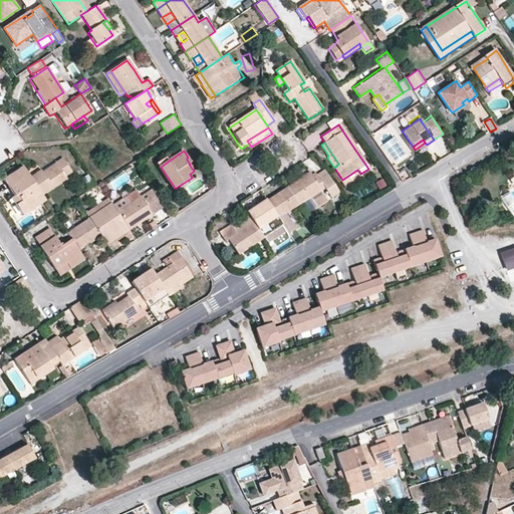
[(175,157),(173,154),(159,164),(161,167),(175,157)]
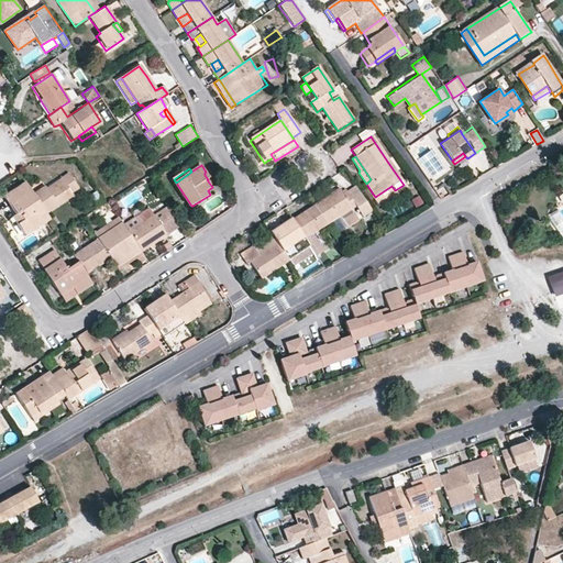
[(62,177),(64,180),(48,190),(47,187),(45,185),(33,194),(45,211),(46,212),(73,195),(72,192),(78,187),(67,173),(62,177)]
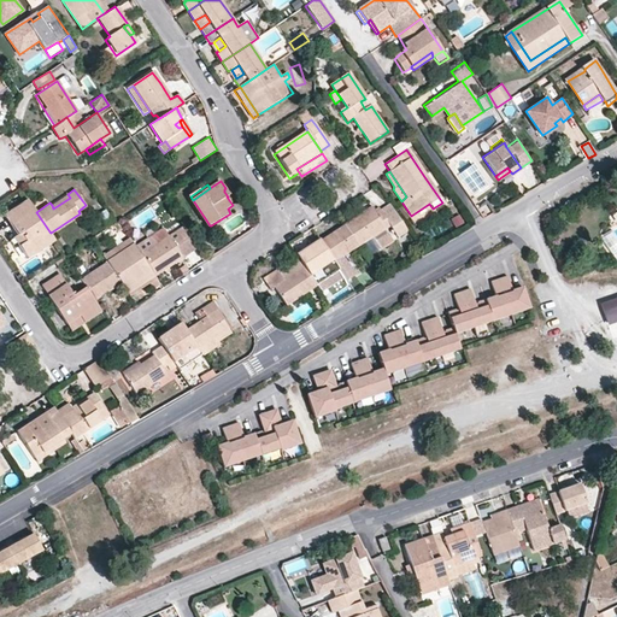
[(375,189),(365,197),(375,209),(385,201),(375,189)]
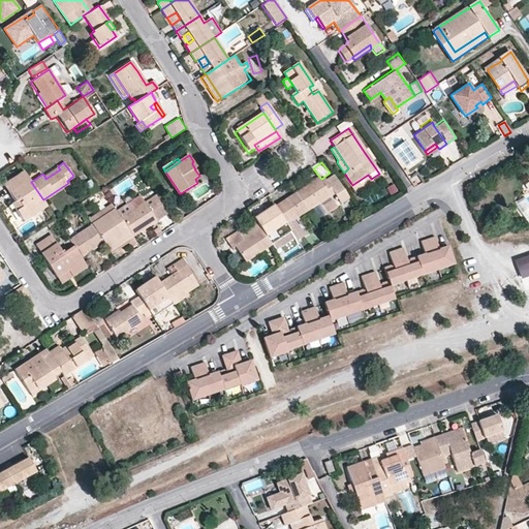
[(60,169),(58,166),(44,176),(45,179),(60,169)]
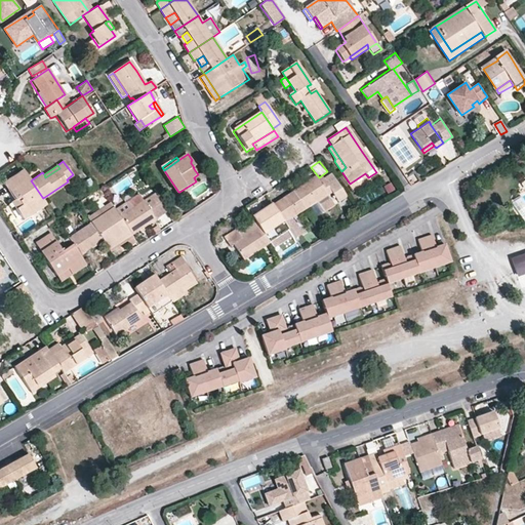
[(35,201),(42,197),(31,180),(24,170),(4,184),(15,201),(18,200),(30,217),(41,210),(38,205),(35,201)]
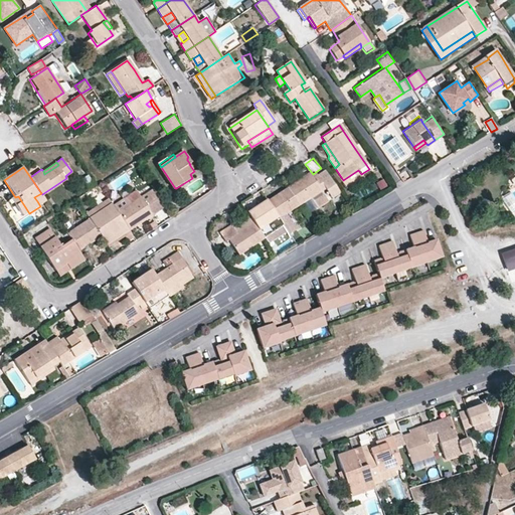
[(322,192),(309,173),(287,187),(298,203),(299,205),(312,198),(315,195),(322,192)]
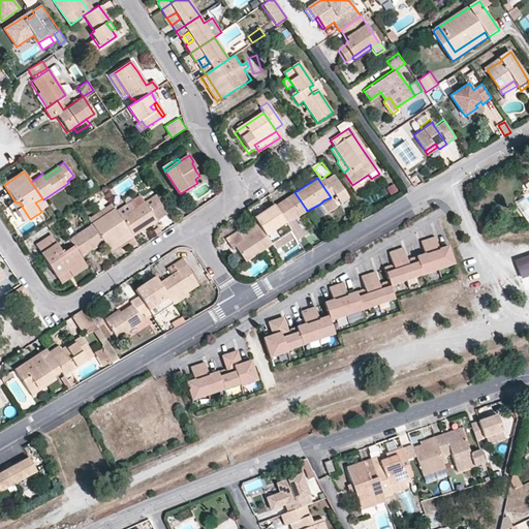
[(91,194),(97,190),(90,180),(84,183),(91,194)]
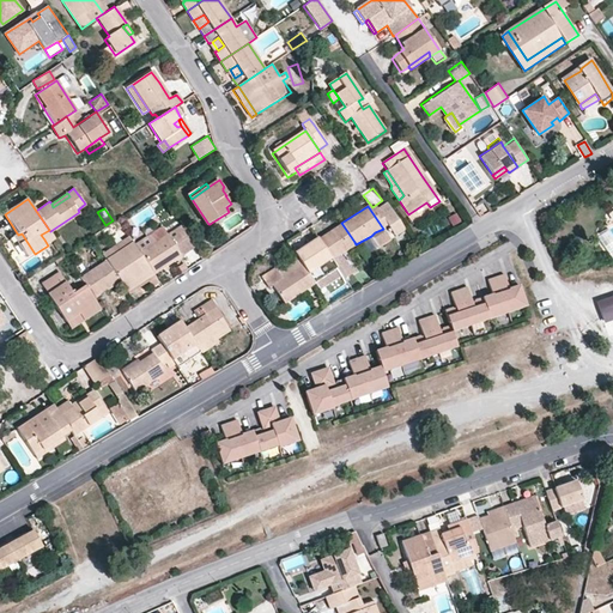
[(122,226),(119,220),(103,230),(107,237),(122,226)]
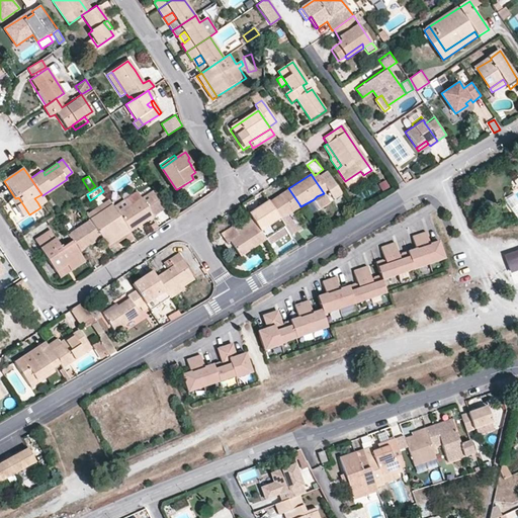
[(163,198),(156,188),(149,193),(132,204),(128,198),(115,207),(131,232),(161,211),(168,206),(163,198)]
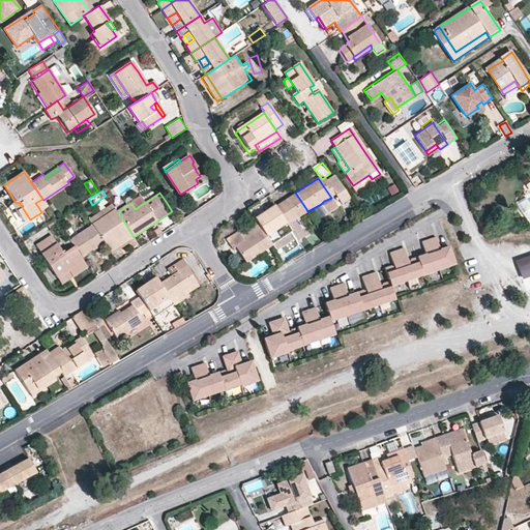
[(295,193),(294,194),(305,211),(306,209),(295,193)]
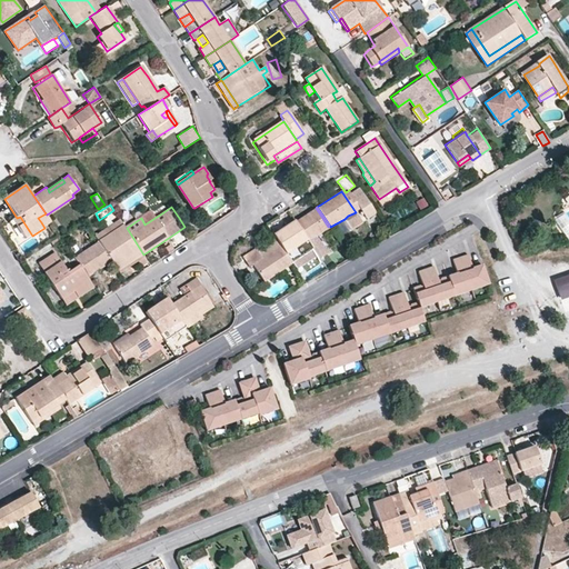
[(306,239),(308,242),(329,229),(328,227),(316,208),(295,221),(306,239)]
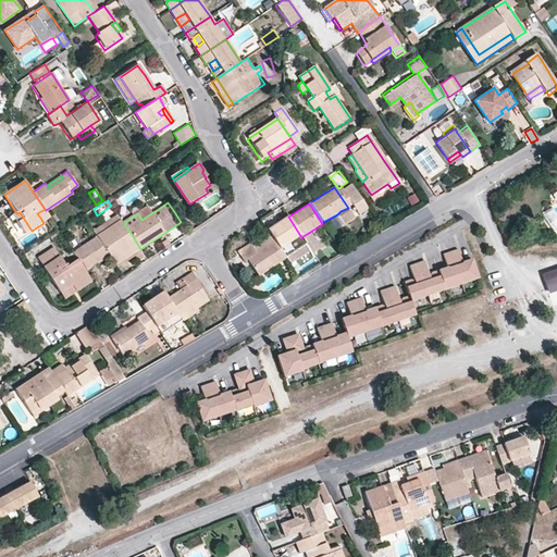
[(51,219),(48,213),(46,210),(45,209),(37,213),(40,218),(44,223),(51,219)]
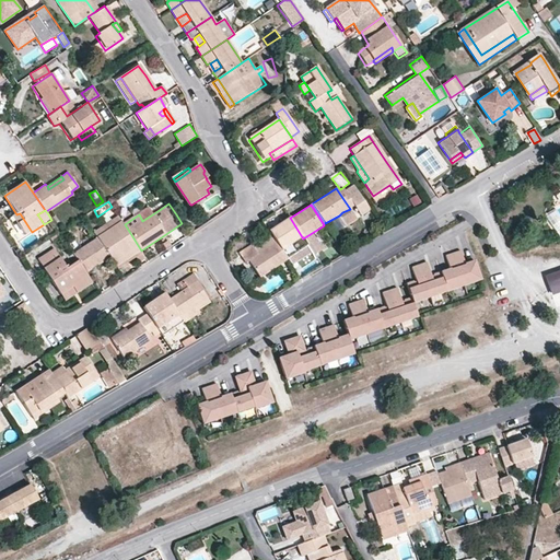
[(16,214),(14,217),(27,235),(32,232),(20,213),(16,214)]
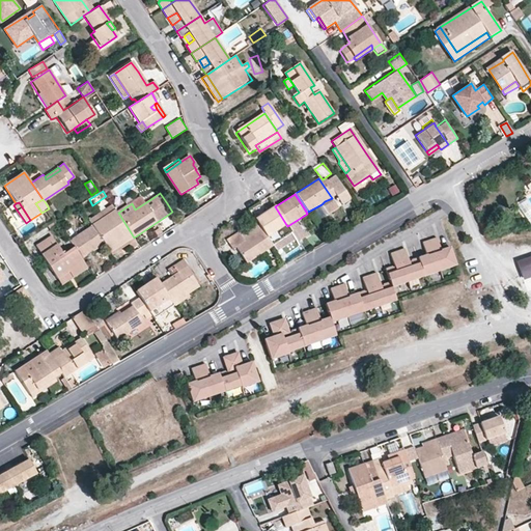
[(285,223),(275,206),(254,220),(256,223),(260,229),(264,235),(274,229),(279,226),(283,224),(285,223)]
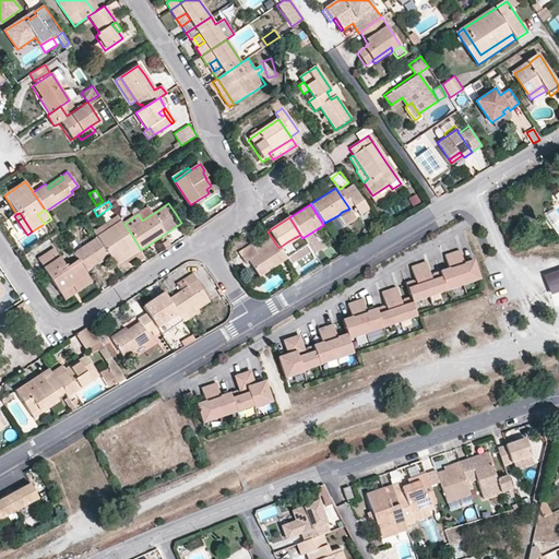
[(122,221),(97,237),(110,257),(114,262),(131,250),(134,254),(141,250),(125,224),(122,221)]
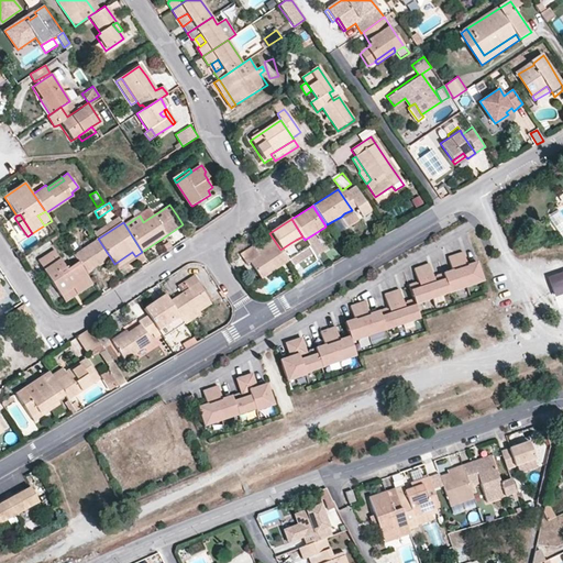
[(79,262),(87,274),(111,258),(98,239),(74,255),(79,262)]
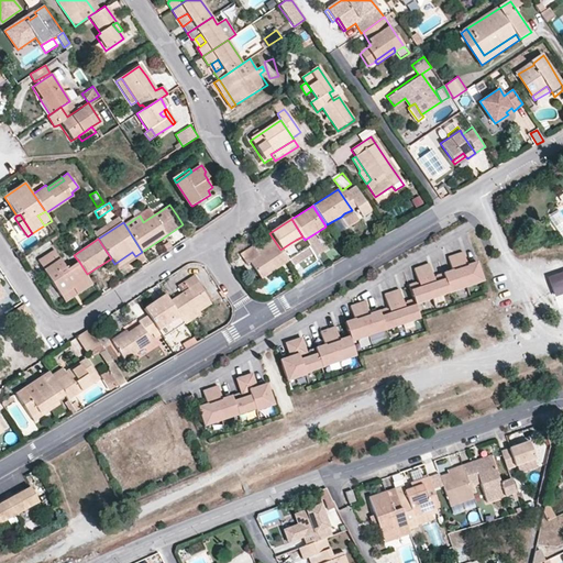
[(315,256),(321,252),(313,241),(308,244),(315,256)]
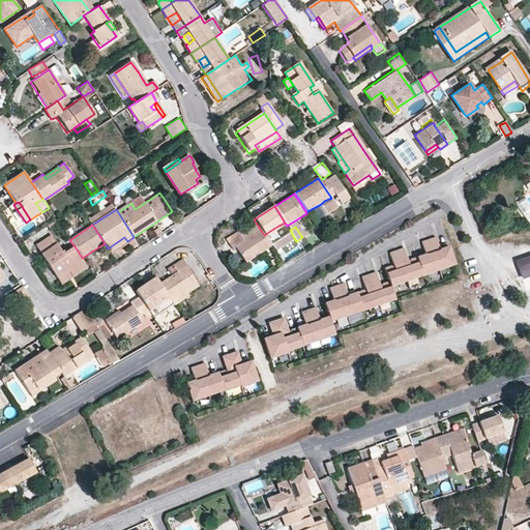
[(264,235),(260,229),(243,239),(239,234),(237,231),(225,239),(230,248),(233,247),(243,262),(255,255),(259,253),(269,245),(270,244),(264,235)]
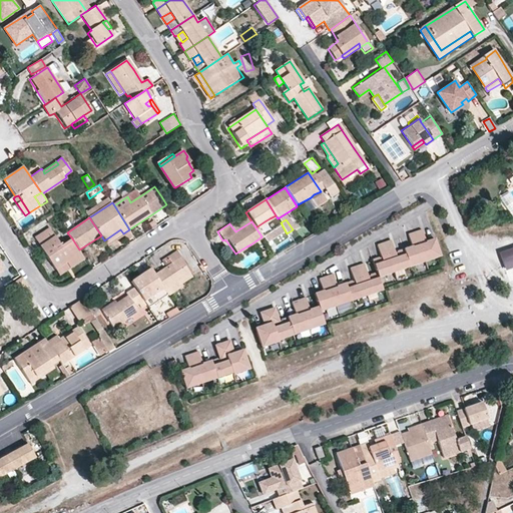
[(259,227),(262,234),(270,230),(266,223),(259,227)]
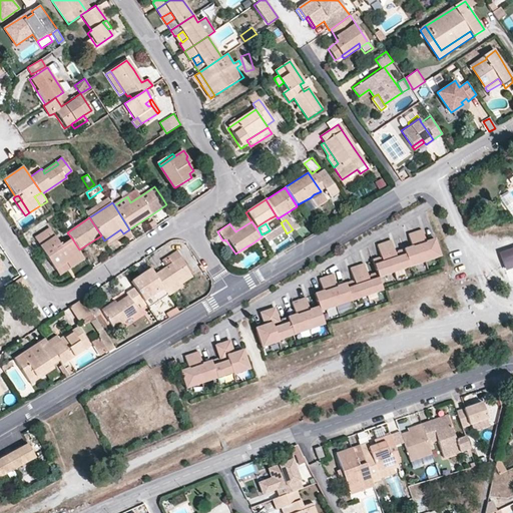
[(79,249),(72,238),(62,245),(49,228),(36,237),(40,245),(48,259),(55,270),(66,263),(70,270),(86,260),(79,249)]
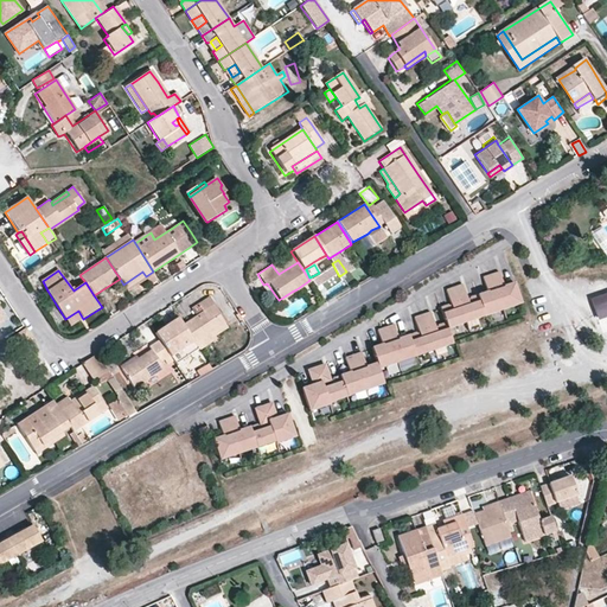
[(146,276),(142,272),(123,285),(127,289),(146,276)]
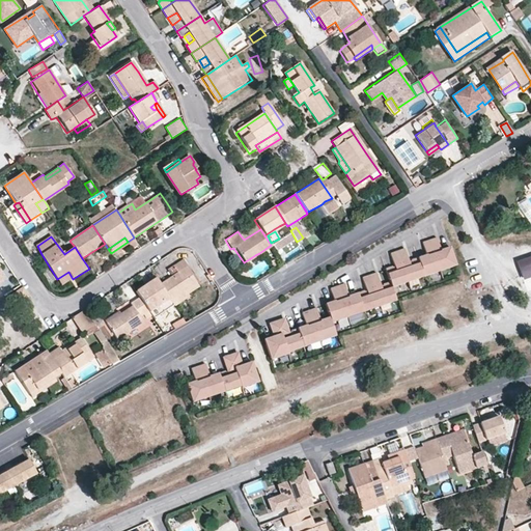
[(128,242),(131,246),(138,242),(134,238),(128,242)]
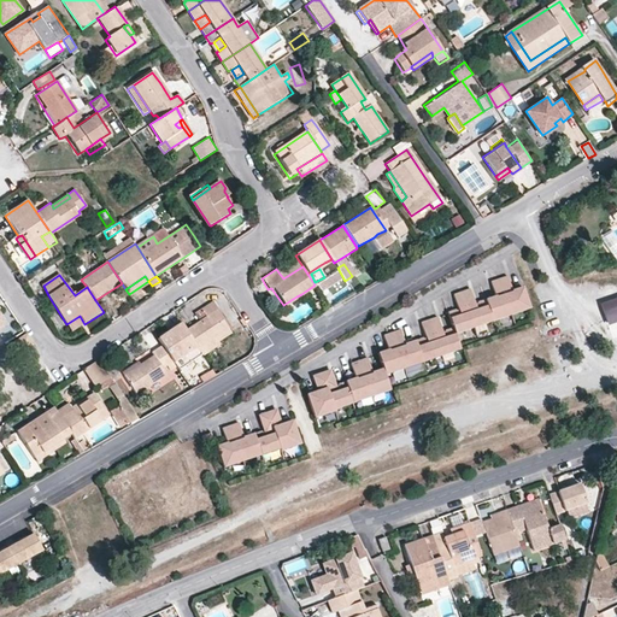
[(453,334),(529,309),(521,287),(511,291),(506,276),(489,282),(494,297),(477,303),(477,304),(475,305),(469,289),(452,295),(458,311),(454,311),(454,310),(447,312),(452,328),(445,330),(445,333),(442,333),(436,317),(419,323),(425,339),(422,340),(422,339),(404,345),(399,330),(383,336),(388,351),(377,353),(382,369),(371,372),(366,358),(351,364),(356,378),(338,385),(338,386),(335,387),(330,371),(313,377),(318,391),(306,395),(315,419),(335,412),(334,410),(389,391),(385,375),(459,350),(453,334)]
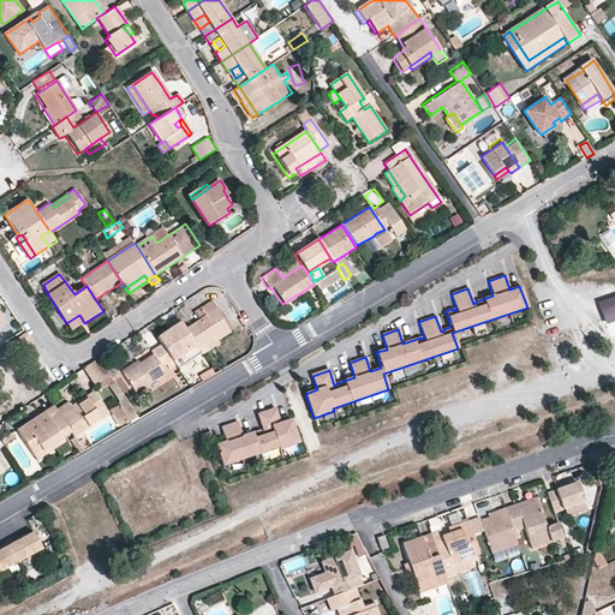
[(197,347),(198,350),(230,329),(218,311),(219,309),(214,303),(203,309),(206,314),(208,317),(204,320),(199,322),(186,330),(197,347)]
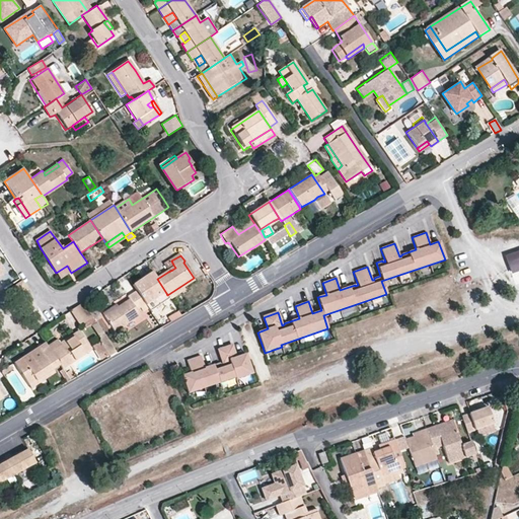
[(267,255),(263,257),(269,266),(273,264),(267,255)]
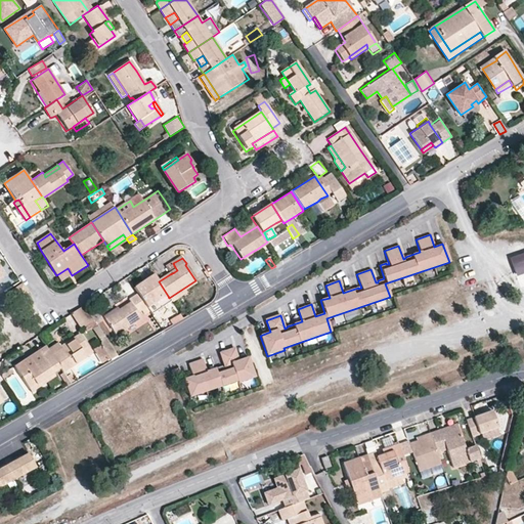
[(56,275),(61,282),(72,275),(68,268),(56,275)]
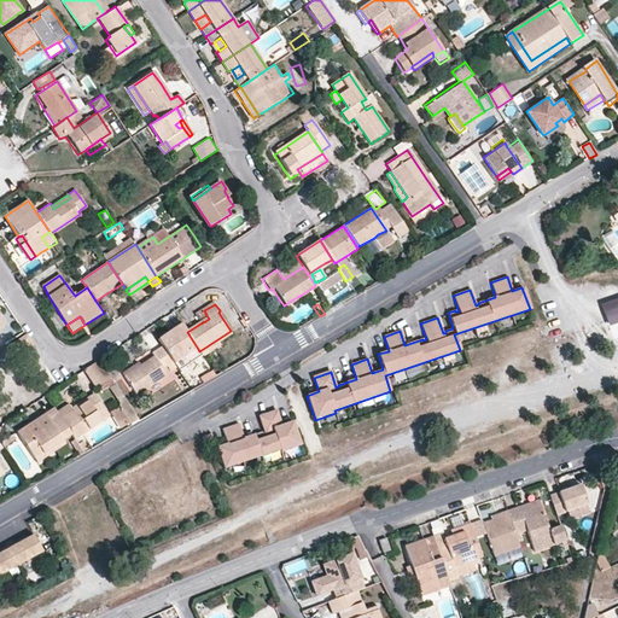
[(204,359),(199,351),(198,349),(187,332),(182,327),(182,326),(158,340),(163,347),(174,363),(174,365),(180,373),(204,359)]
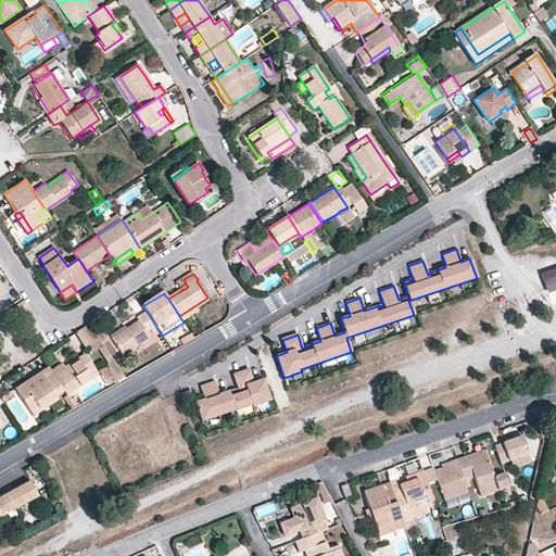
[(200,313),(199,311),(211,303),(207,298),(179,316),(184,323),(200,313)]
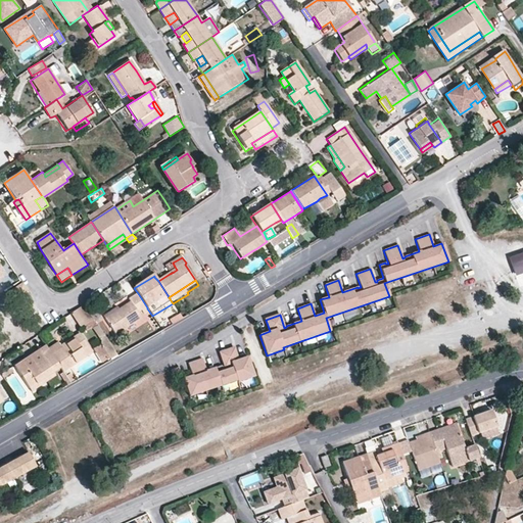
[(11,289),(17,297),(26,291),(27,290),(21,283),(12,288),(11,289)]
